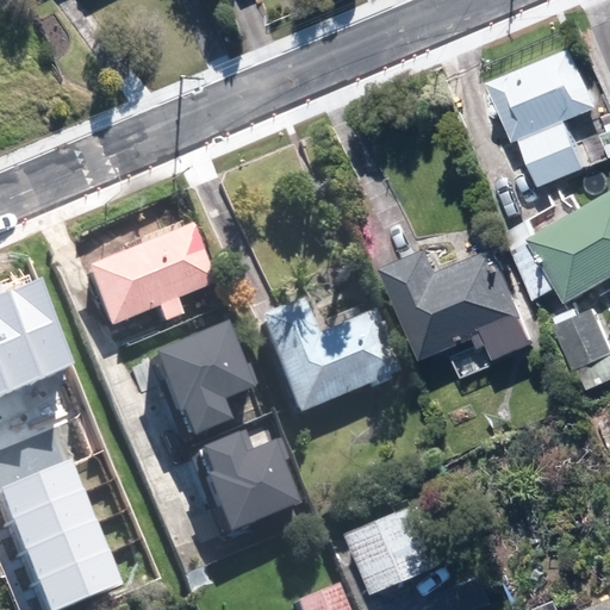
[(527,138),(547,186),(599,163),(597,157),(609,151),(609,109),(583,42),(496,78),(521,141),(527,138)]
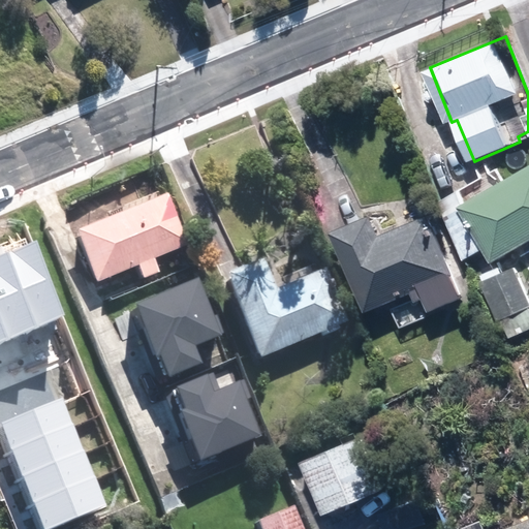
[(528,166),(465,204),(497,260),(519,248),(523,256),(528,252),(528,166)]
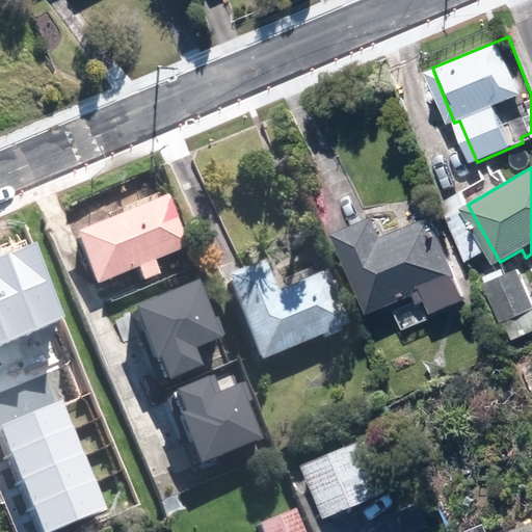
[(182,233),(161,183),(65,223),(87,274),(129,257),(134,269),(151,263),(144,248),(182,233)]
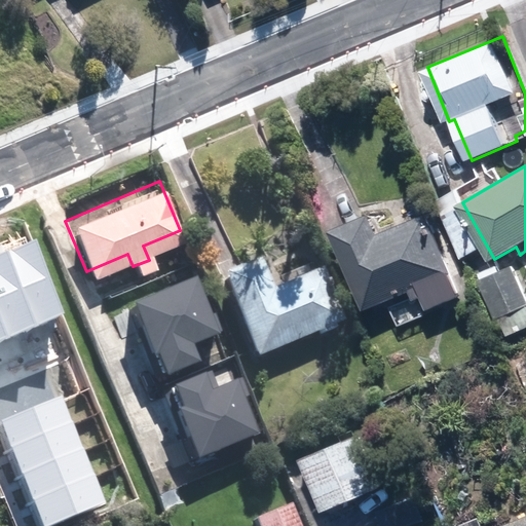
[(386,227),(377,208),(339,224),(374,306),(390,299),(402,326),(439,309),(437,304),(468,291),(433,208),(386,227)]
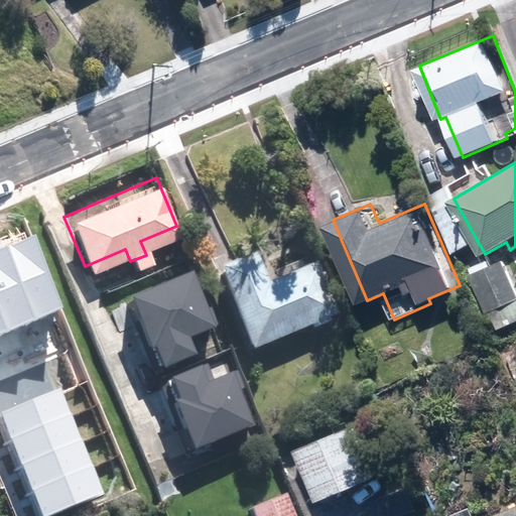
[(34,236),(7,247),(37,318),(66,306),(34,236)]
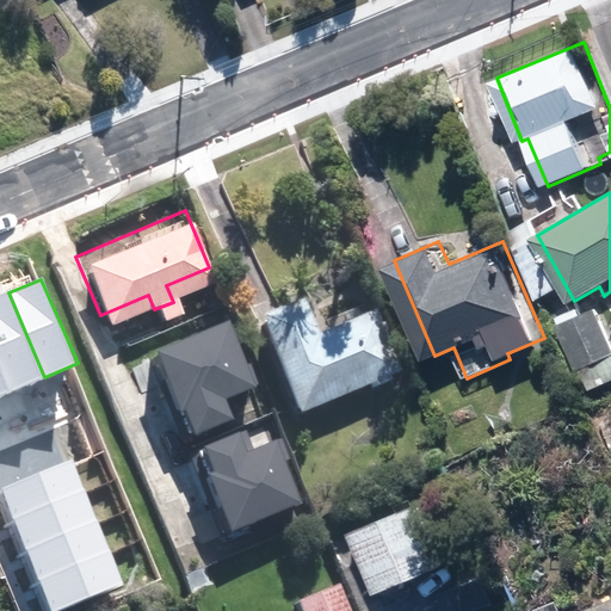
[(44,377),(8,292),(0,296),(0,368),(10,392),(44,377)]
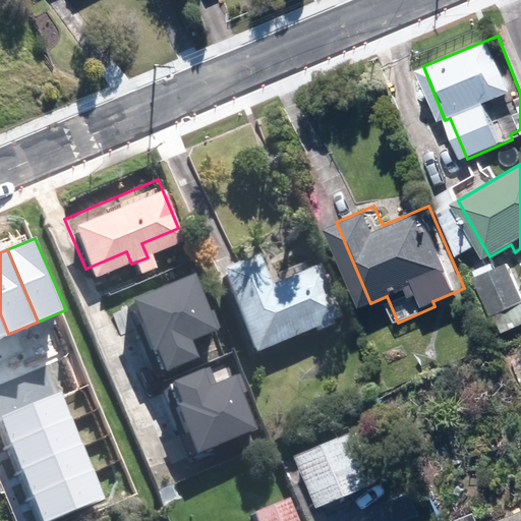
[(520,274),(512,253),(478,269),(506,332),(520,325),(520,274)]
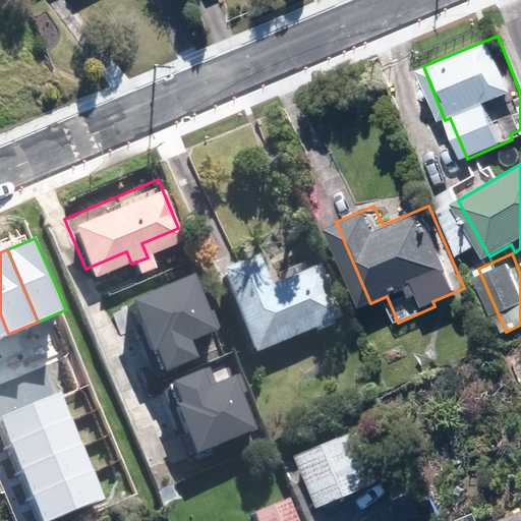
[(255,255),(221,269),(254,353),(340,319),(319,266),(268,286),(255,255)]
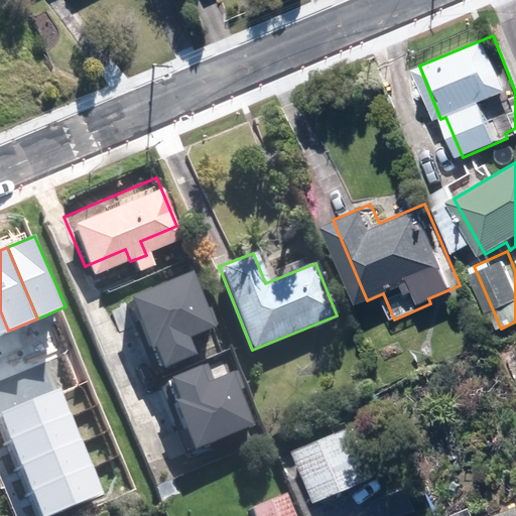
[(202,318),(180,265),(119,287),(146,359),(183,345),(177,328),(202,318)]
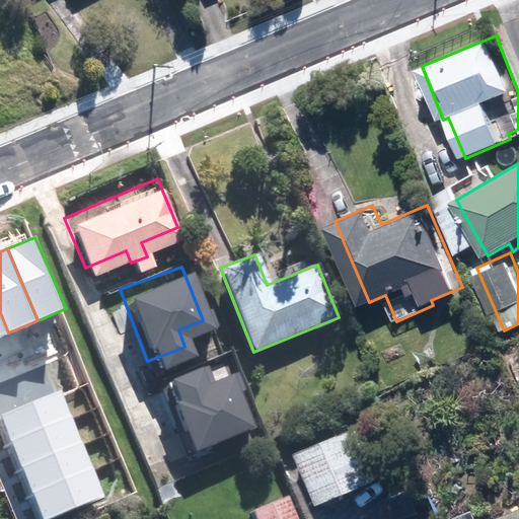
[(0,336),(8,332),(0,312),(0,336)]
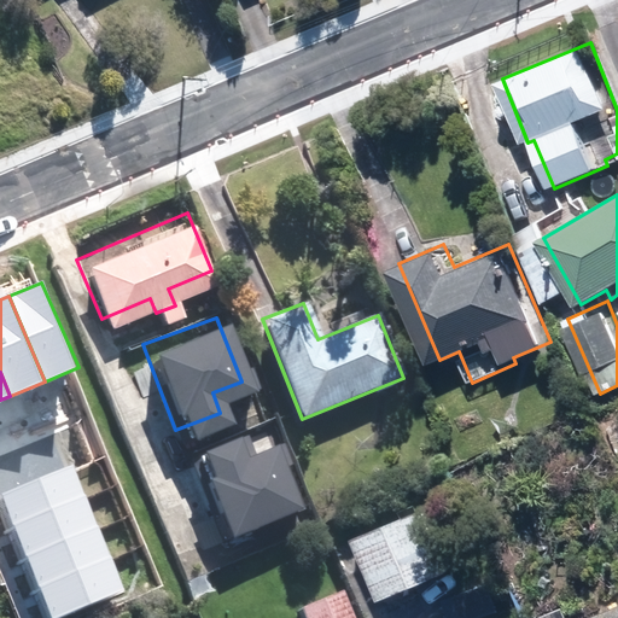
[(229,423),(179,441),(210,523),(290,494),(264,427),(235,438),(229,423)]
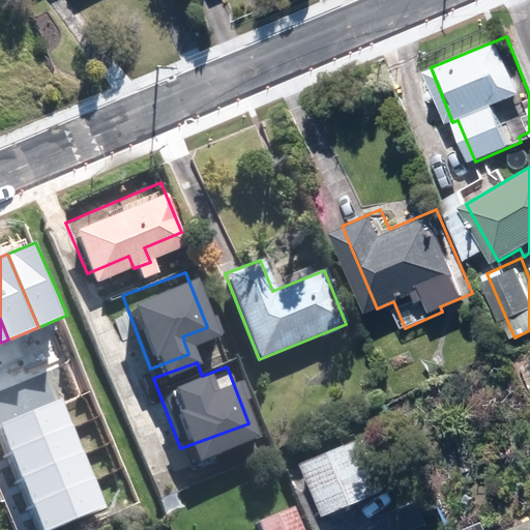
[(0,427),(11,452),(74,425),(62,400),(0,425),(0,427)]
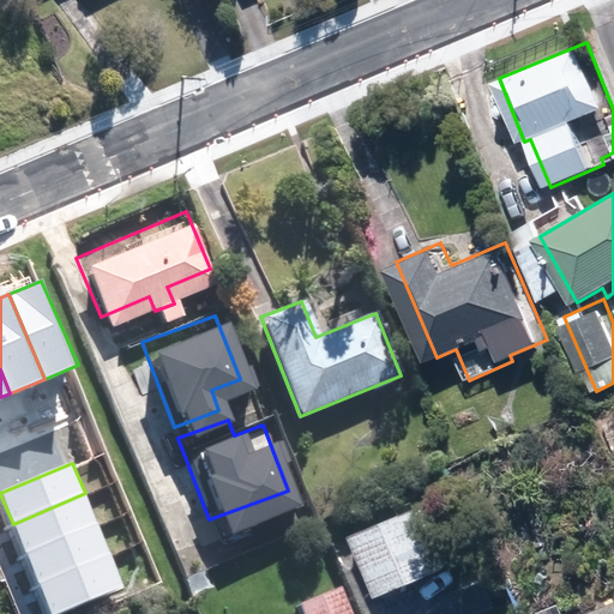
[(25,554),(98,523),(85,493),(13,524),(25,554)]
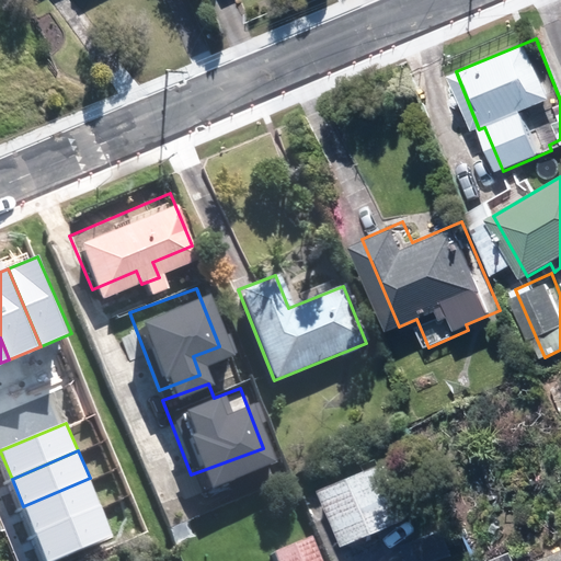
[(393,458),(329,484),(351,539),(415,513),(393,458)]
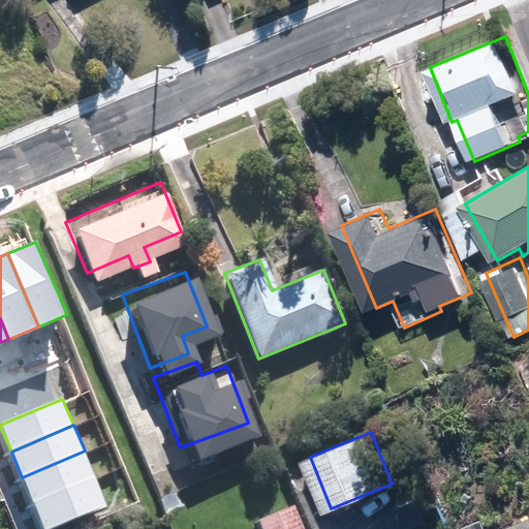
[(34,505),(96,478),(85,450),(22,477),(34,505)]
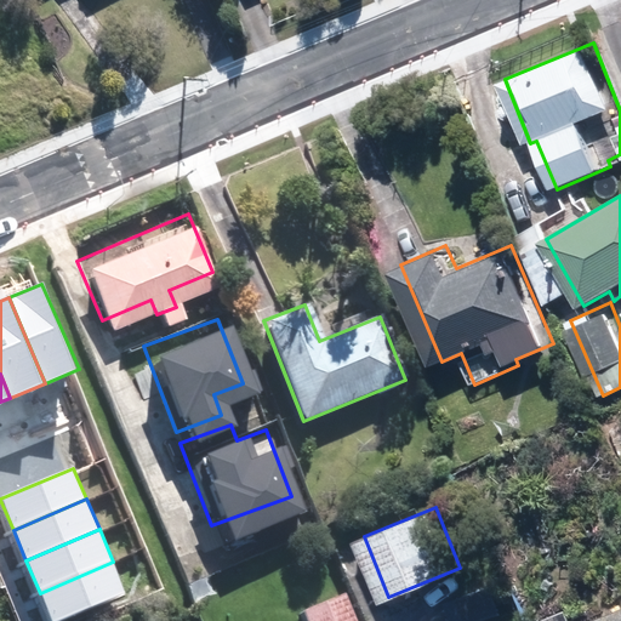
[(51,620),(58,620),(126,592),(113,562),(40,593),(51,620)]
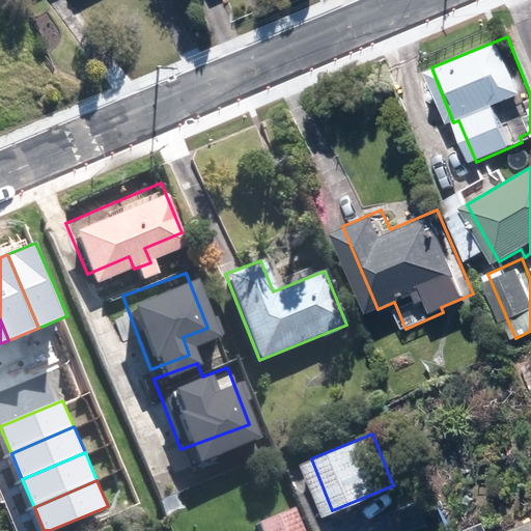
[(424,494),(384,507),(391,530),(408,530),(434,523),(424,494)]
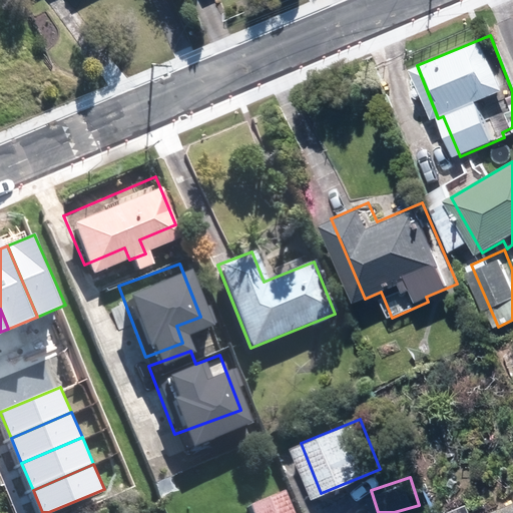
[(294,512),(285,488),(248,503),(252,512),(294,512)]
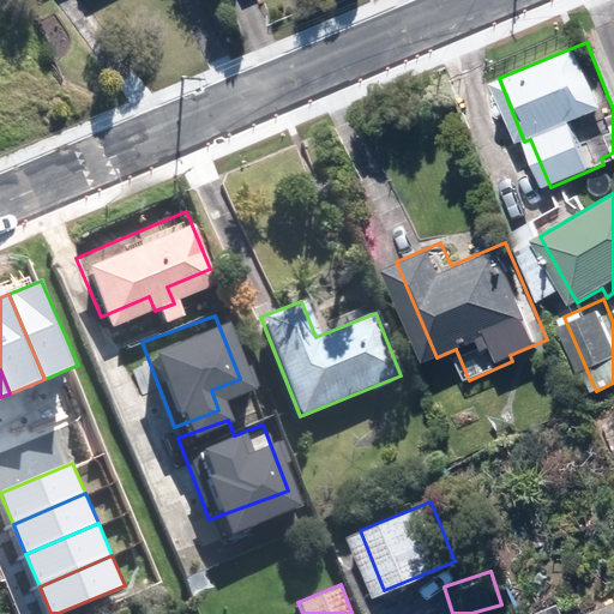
[(613,613),(613,594),(558,613),(613,613)]
